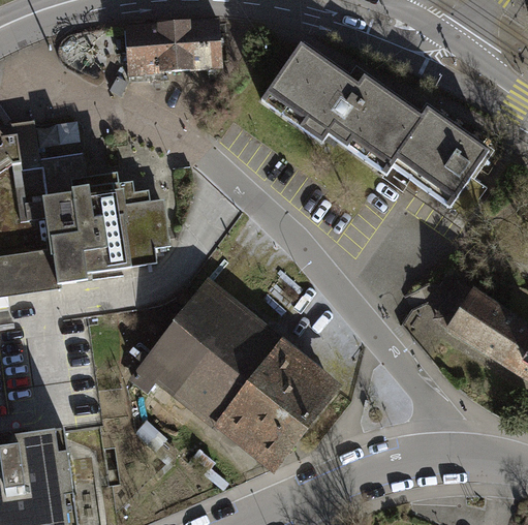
[(152,23),(126,26),(127,43),(129,72),(129,80),(161,76),(161,69),(190,67),(221,64),(218,18),(186,21),(152,23)]
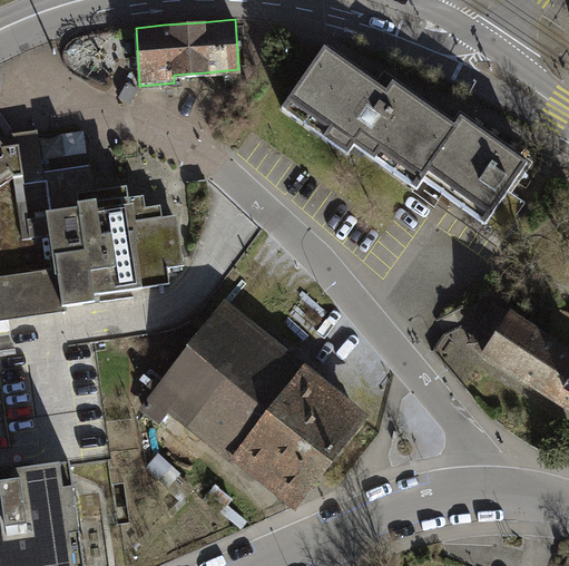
[(417,186),(423,177),(421,176),(457,125),(454,123),(392,79),(385,88),(324,45),(282,106),(347,152),(354,143),(417,186)]
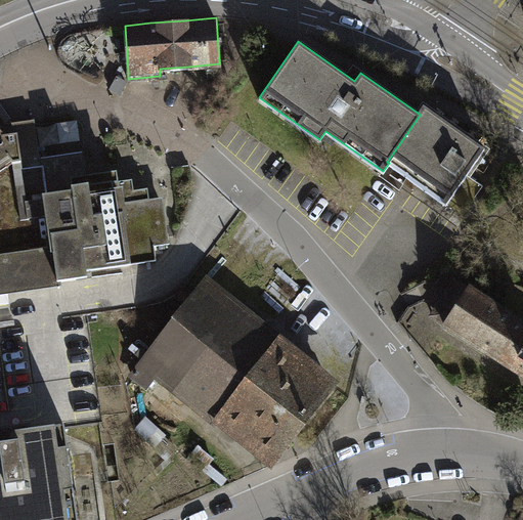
[(423,104),(418,113),(420,115),(387,162),(389,163),(445,203),(484,148),(423,104)]
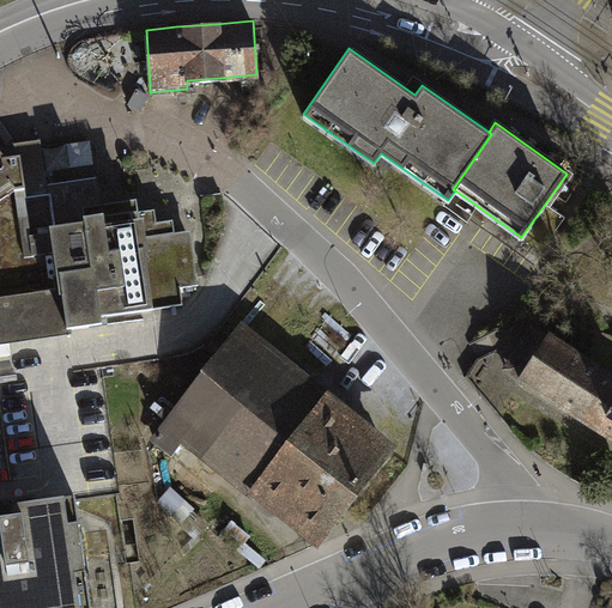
[(0,188),(10,183),(14,190),(19,189),(24,188),(19,157),(14,157),(12,141),(0,143),(0,188)]
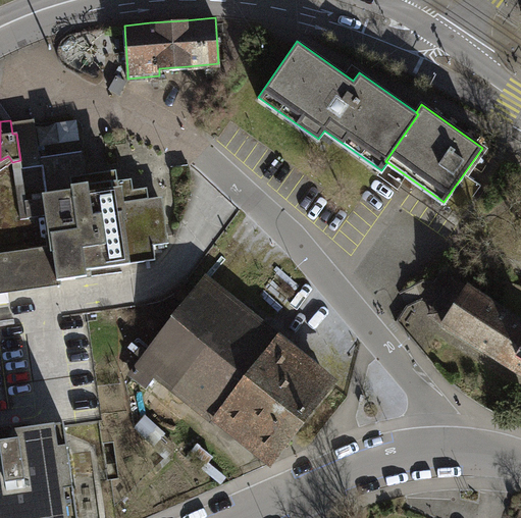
[(8,156),(0,160),(0,286),(76,275),(87,274),(86,267),(155,257),(153,242),(168,240),(163,205),(149,207),(148,196),(134,198),(133,188),(118,190),(116,178),(87,182),(83,160),(18,170),(16,161),(12,162),(8,156)]
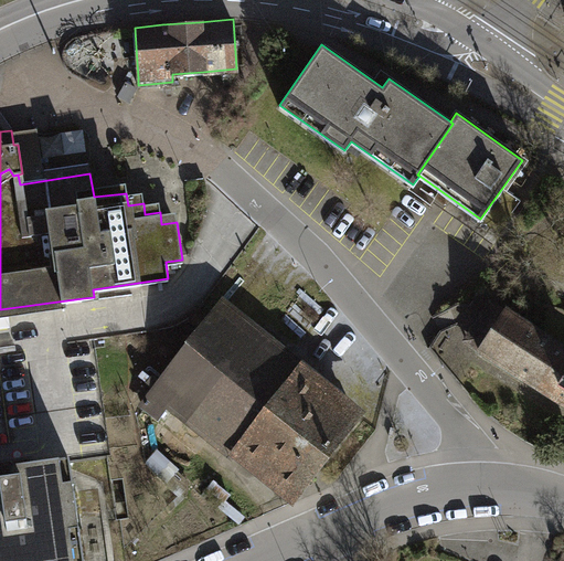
[(487,298),(464,336),(480,347),(479,348),(563,403),(563,347),(506,308),(504,310),(487,298)]
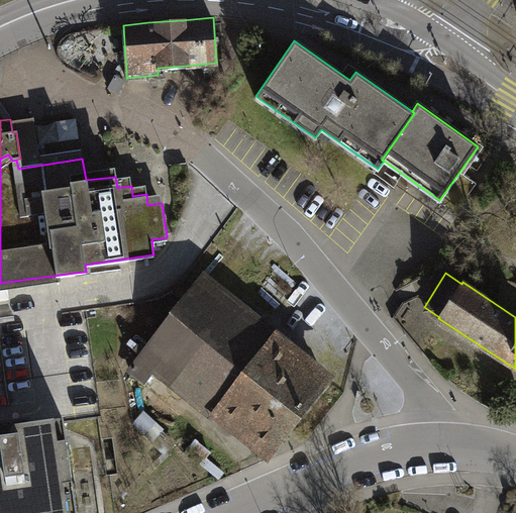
[(198,281),(142,350),(218,409),(273,339),(198,281)]
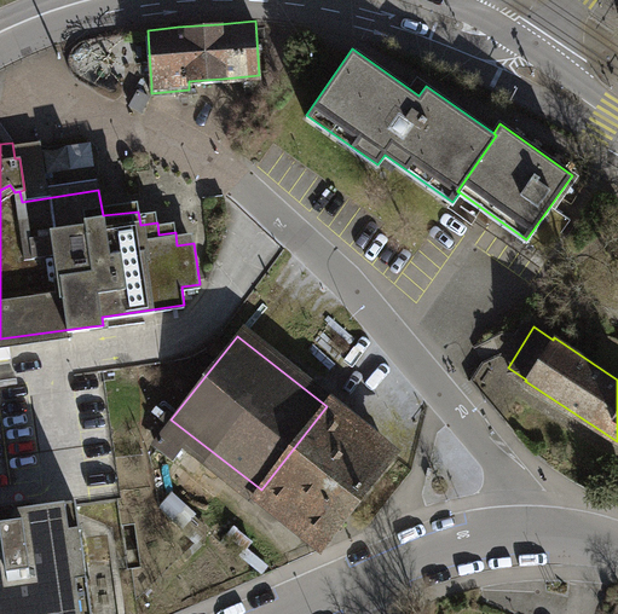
[(323,539),(390,456),(327,406),(261,490),(323,539)]
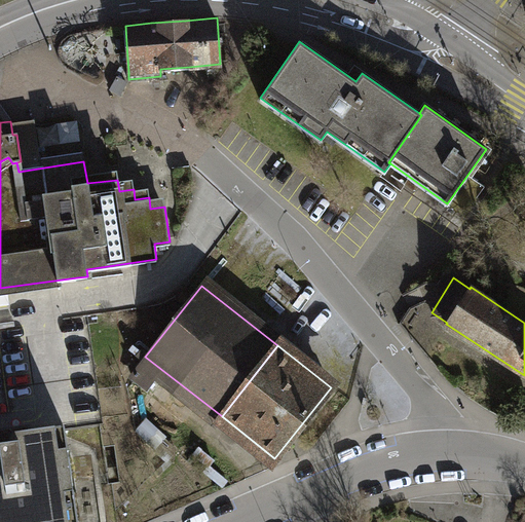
[(73,521),(78,521),(64,423),(31,429),(30,422),(0,426),(0,521),(73,521)]
